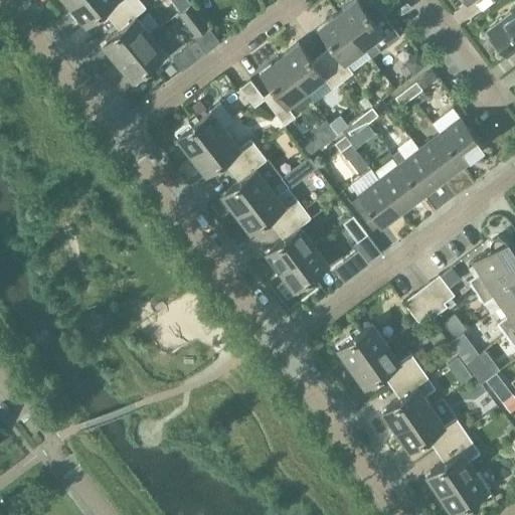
[(76,0),(70,6),(87,23),(107,6),(115,16),(133,0),(76,0)]
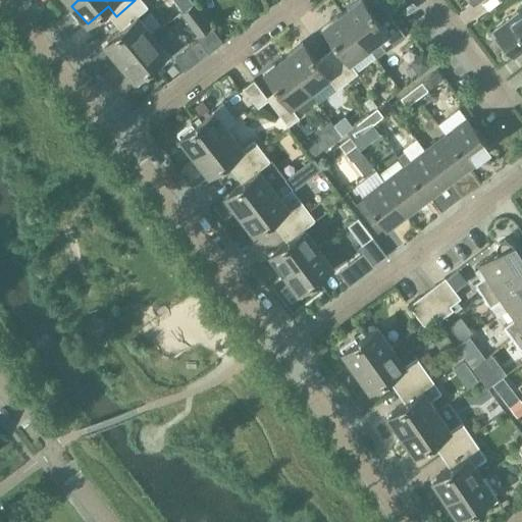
[(142,0),(135,0),(116,16),(125,25),(104,44),(119,62),(152,35),(137,16),(148,7),(142,0)]
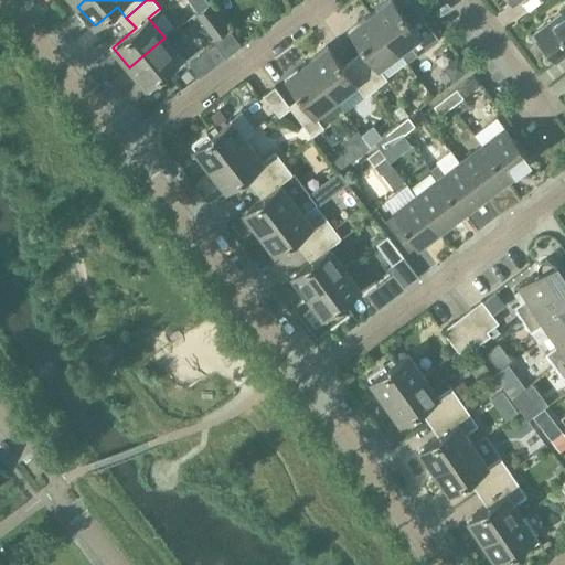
[(390,0),(370,14),(398,52),(409,44),(418,56),(439,40),(420,14),(408,23),(391,0),(390,0)]
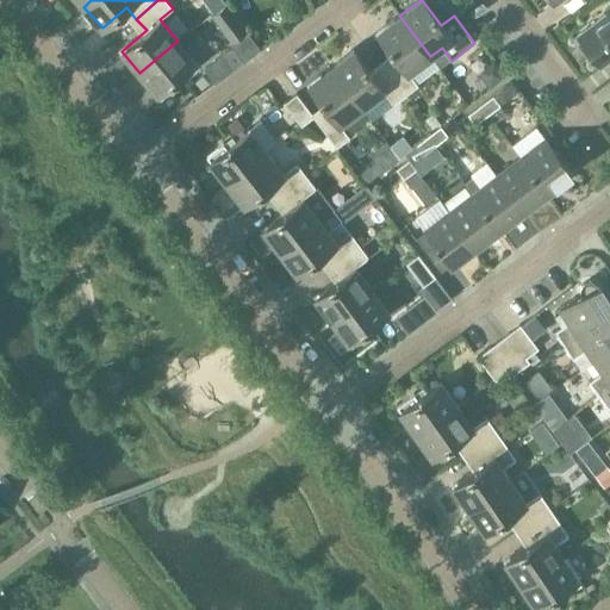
[(231,42),(248,30),(228,4),(211,16),(231,42)]
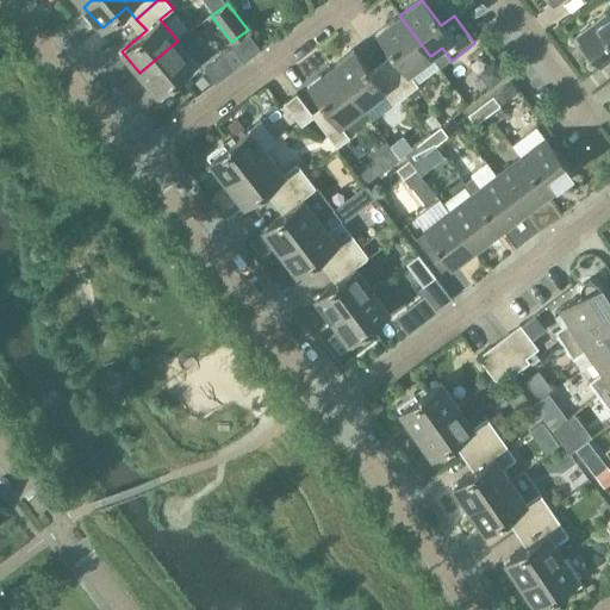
[(608,13),(578,36),(582,41),(578,45),(589,58),(593,56),(601,67),(609,60),(609,6),(605,10),(608,13)]
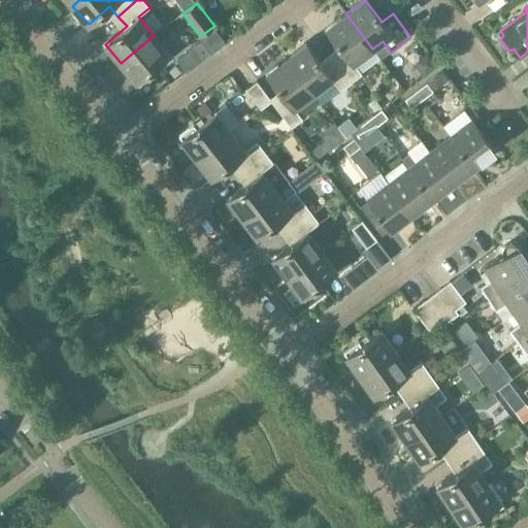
[(372,48),(345,13),(327,29),(343,51),(333,59),(352,83),(362,74),(354,63),(372,48)]
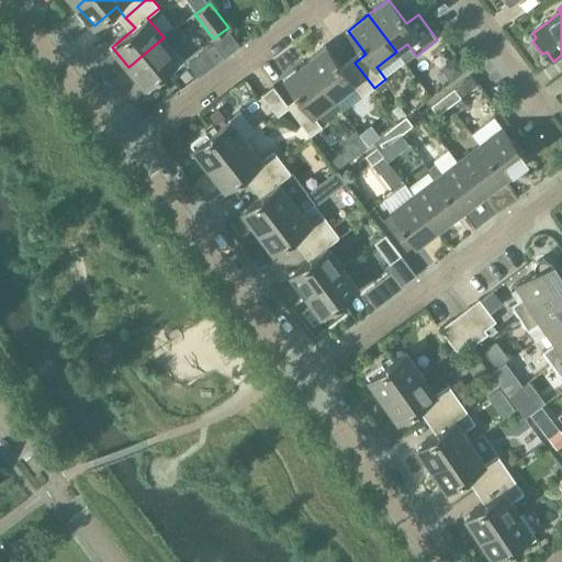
[(85,47),(99,35),(90,25),(76,37),(85,47)]
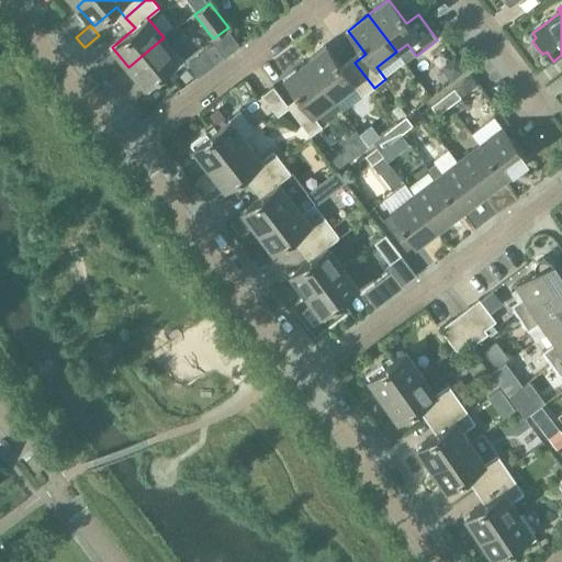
[(164,37),(128,67),(148,90),(183,60),(164,37)]
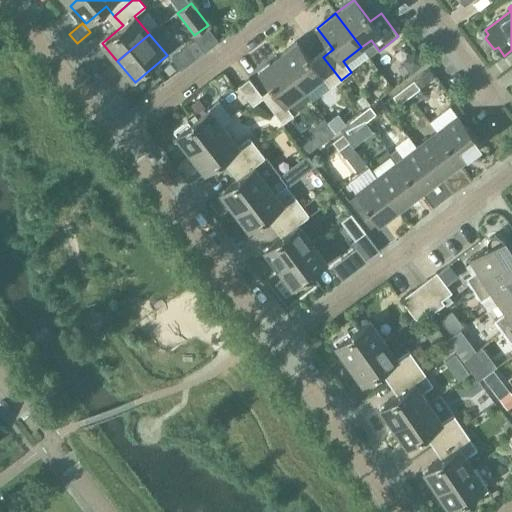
[(185,47),(195,60),(204,53),(195,40),(185,47)]
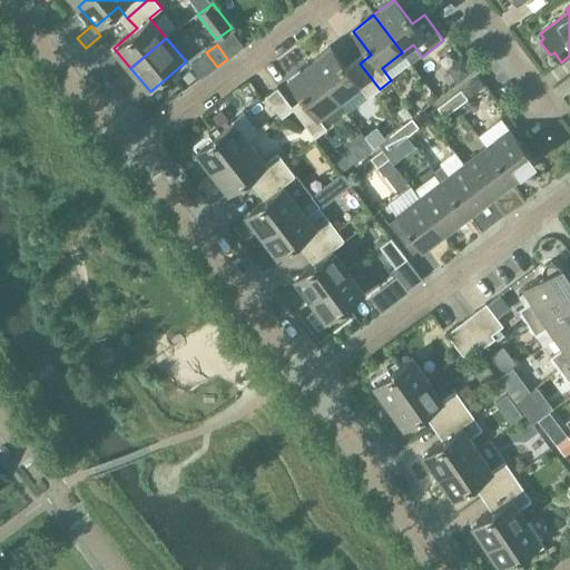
[(331,48),(310,64),(337,101),(359,86),(367,98),(380,89),(360,64),(349,71),(331,48)]
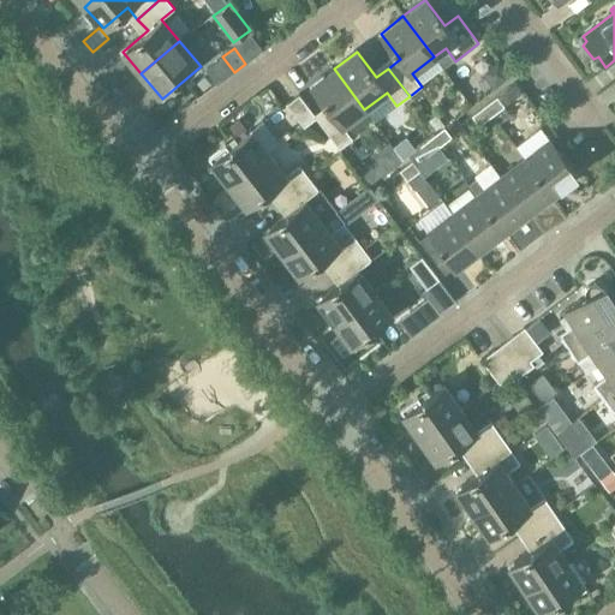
[(496,85),(509,75),(497,59),(484,69),(496,85)]
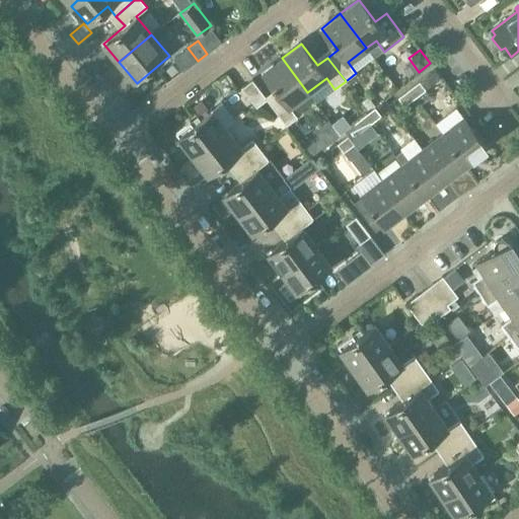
[(307,92),(282,58),(263,72),(280,94),(269,101),(287,126),(297,118),(289,106),(307,92)]
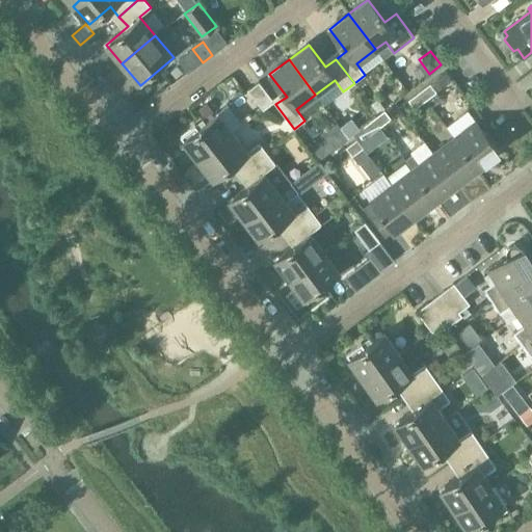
[(263,110),(274,102),(259,82),(248,90),(263,110)]
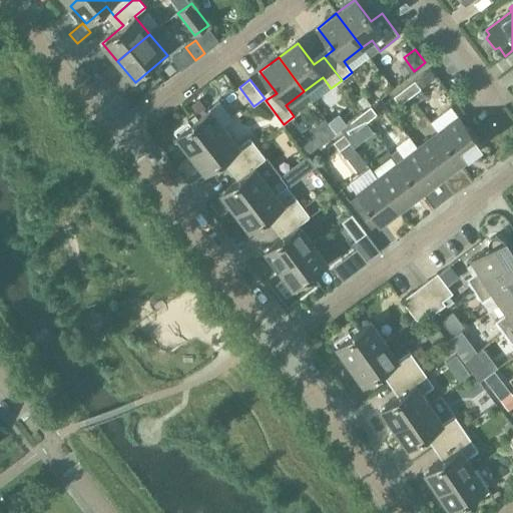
[(410,97),(421,88),(415,80),(404,89),(410,97)]
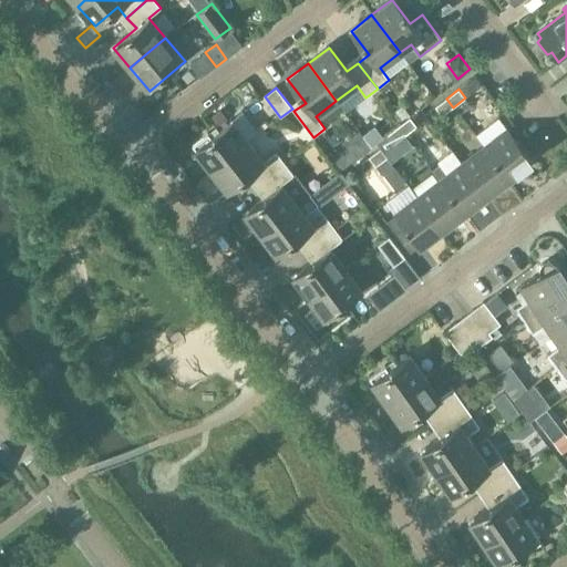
[(446,99),(435,106),(442,115),(453,107),(446,99)]
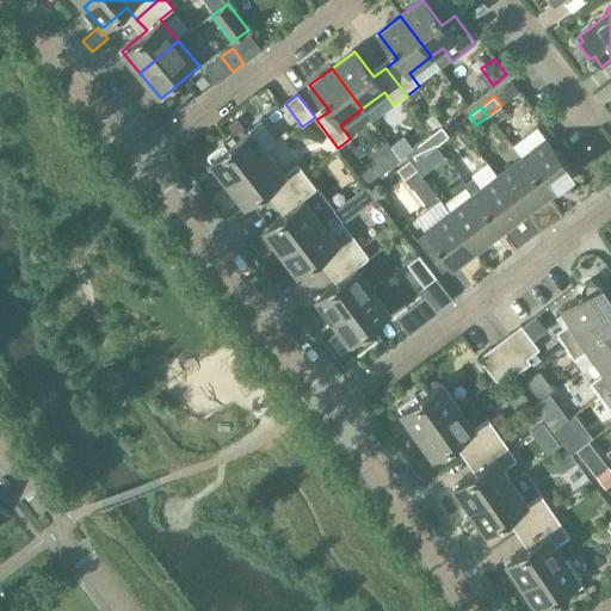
[(429,136),(436,146),(449,137),(442,127),(429,136)]
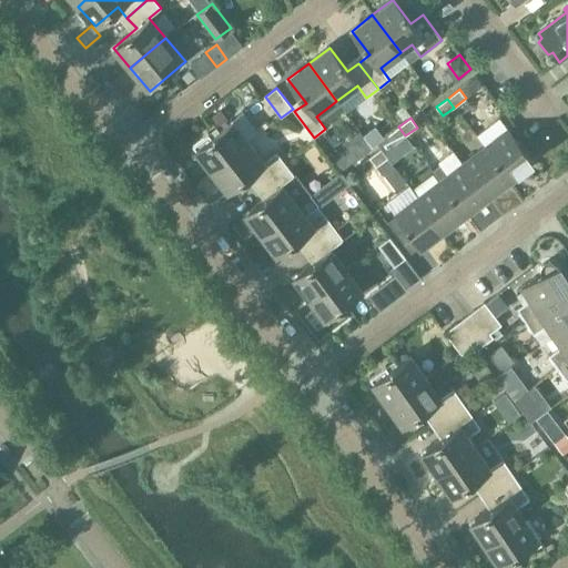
[(212,171),(249,142),(232,121),(211,138),(208,133),(192,145),(212,171)]
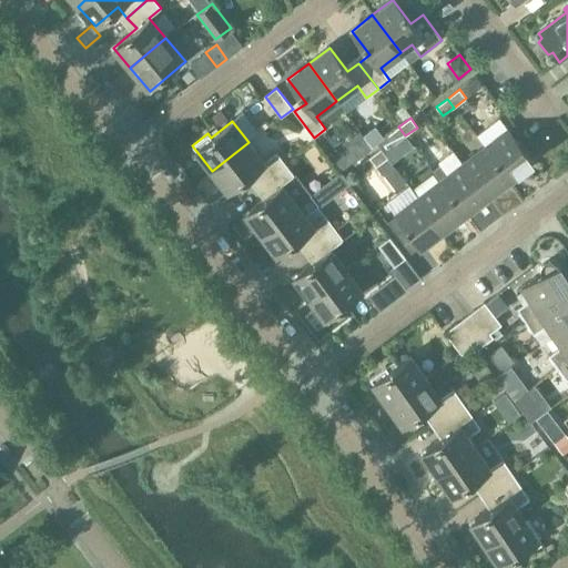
[(354,125),(341,138),(345,143),(332,158),(338,164),(366,138),(354,125)]
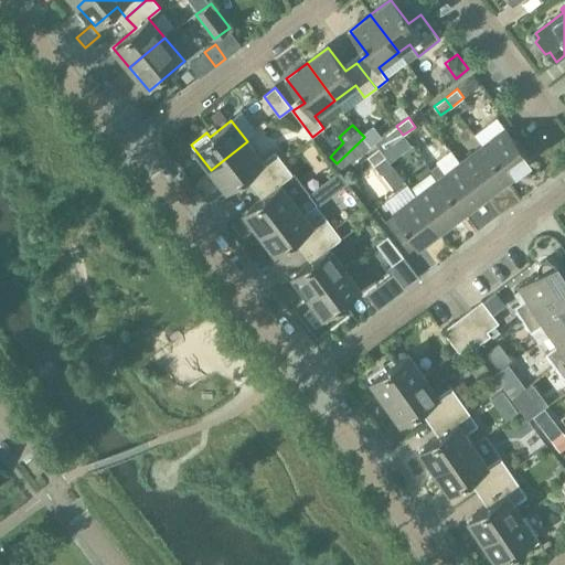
[(392,144),(403,135),(396,126),(385,135),(392,144)]
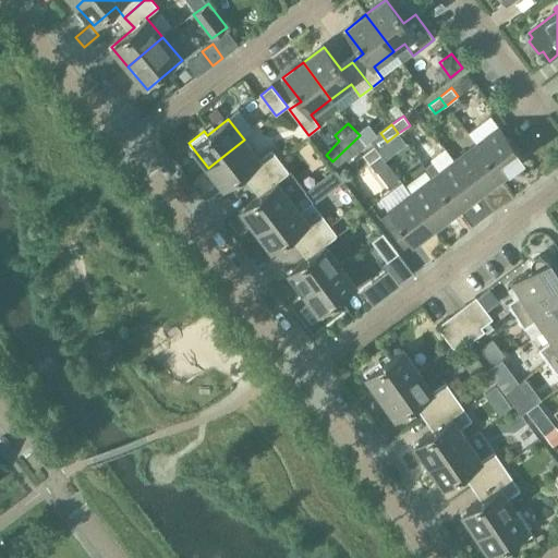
[(499,128),(476,145),(500,177),(523,159),(499,128)]
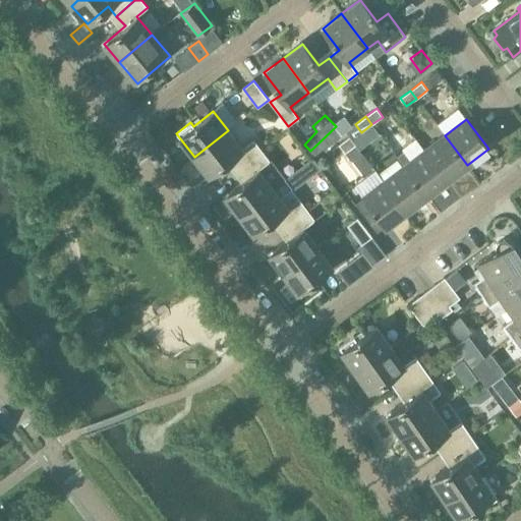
[(242,149),(228,130),(194,157),(209,175),(230,158),(238,169),(262,151),(253,139),(242,149)]
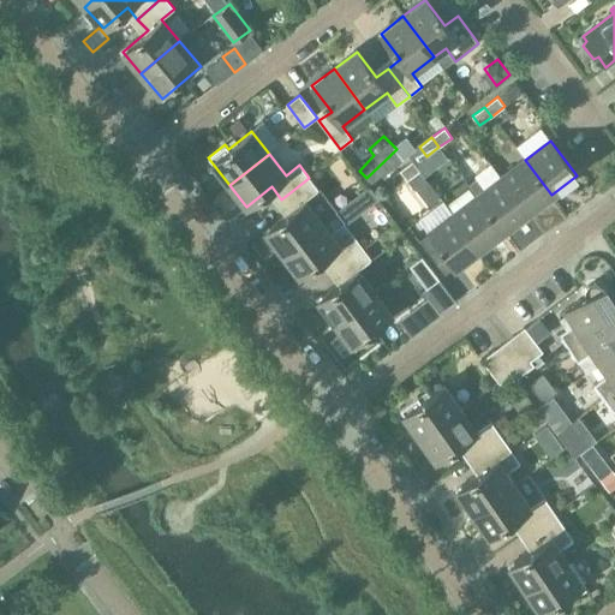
[(551,195),(525,160),(501,179),(527,213),(551,195)]
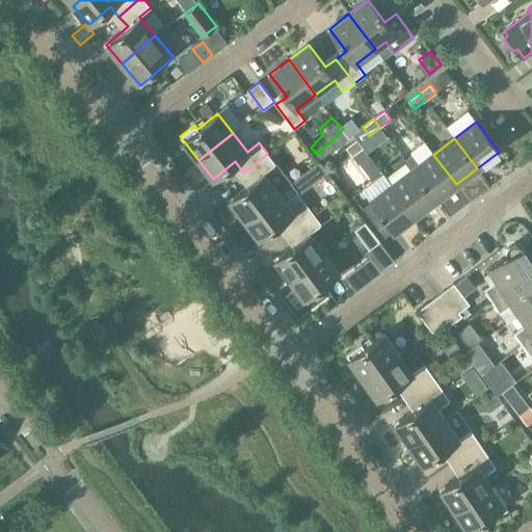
[(346,148),(352,156),(363,148),(357,139),(346,148)]
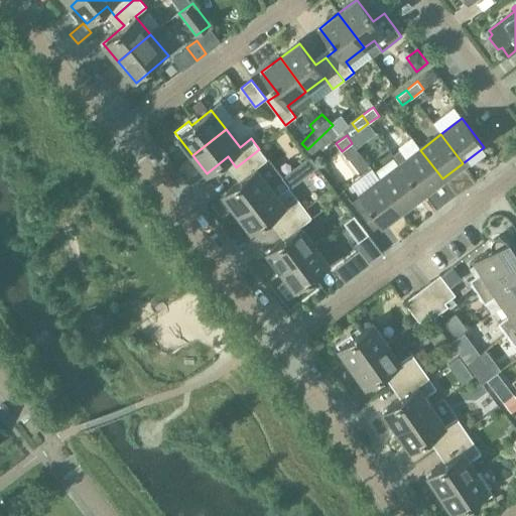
[(259,149),(236,167),(244,177),(223,194),(237,213),(270,186),(256,168),(268,159),(259,149)]
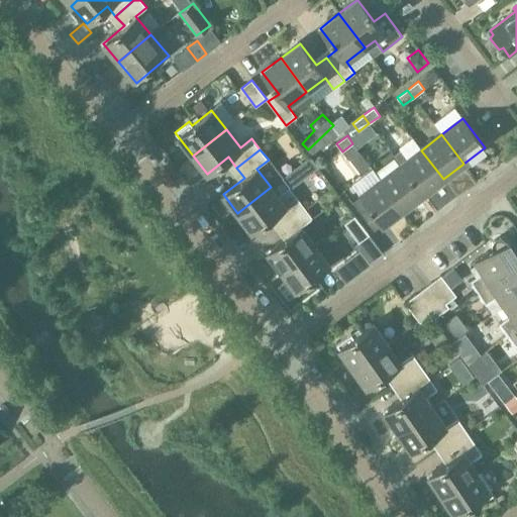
[(443,179),(421,150),(408,160),(401,150),(394,156),(401,166),(423,194),(443,179)]
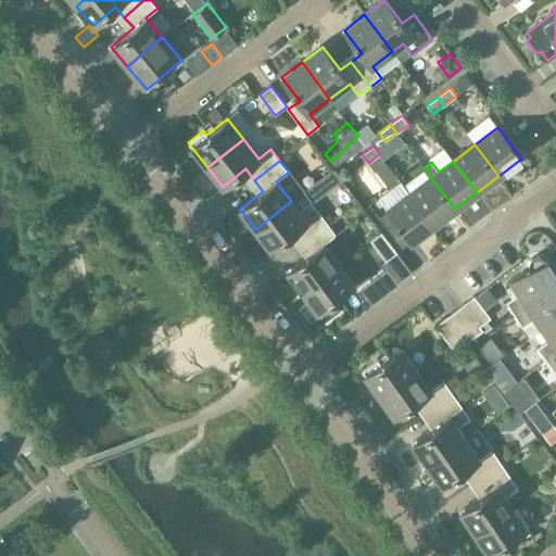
[(342,180),(333,169),(304,191),(304,192),(311,202),(313,203),(342,180)]
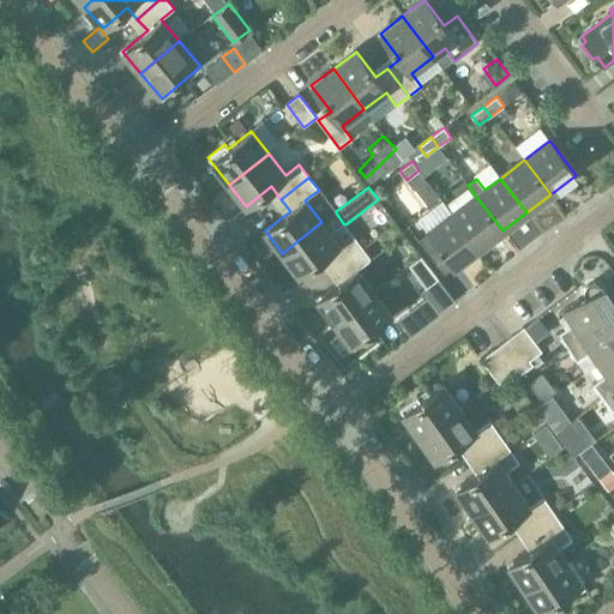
[(503,230),(476,197),(452,215),(479,248),(503,230)]
